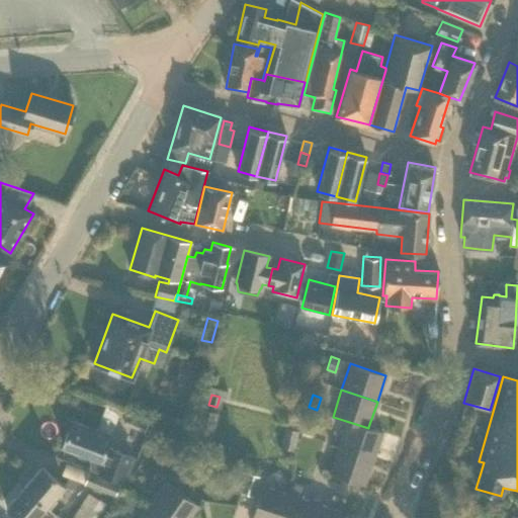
[(212,434),(218,413),(201,408),(195,430),(196,430),(193,442),(208,446),(211,434),(212,434)]
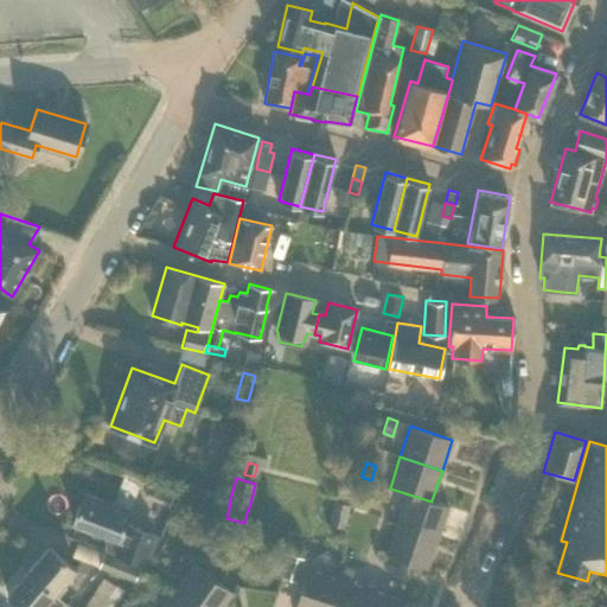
[(138,528),(125,523),(129,510),(84,492),(74,522),(91,529),(104,532),(104,549),(141,563),(153,534),(138,528)]
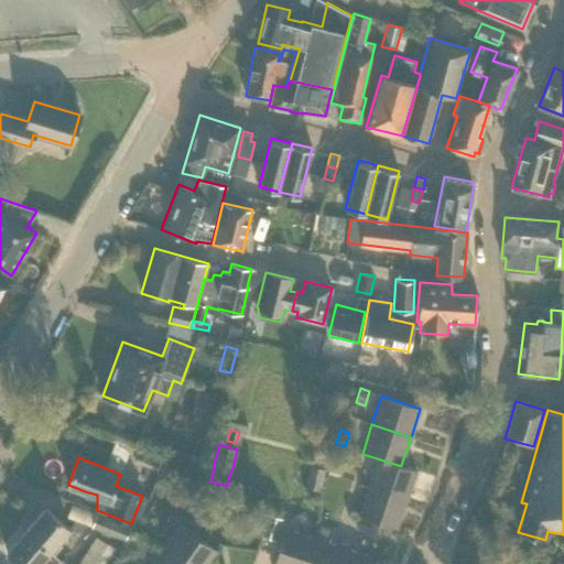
[(416,470),(401,465),(401,466),(377,458),(368,486),(407,499),(416,470)]
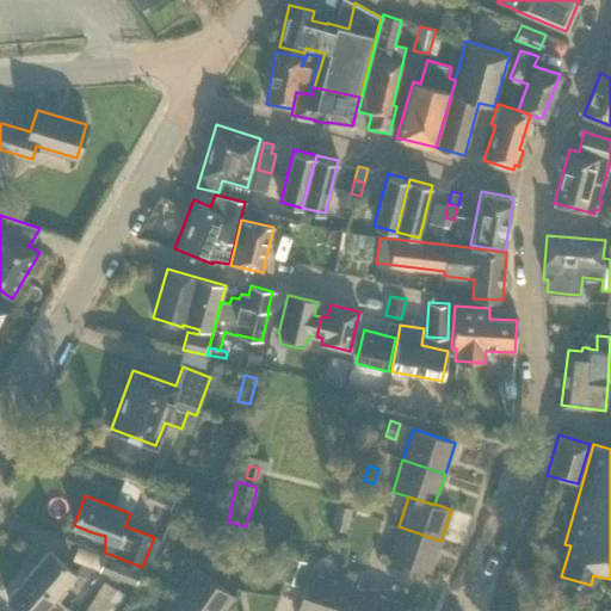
[(331,528),(346,531),(352,508),(337,505),(331,528)]
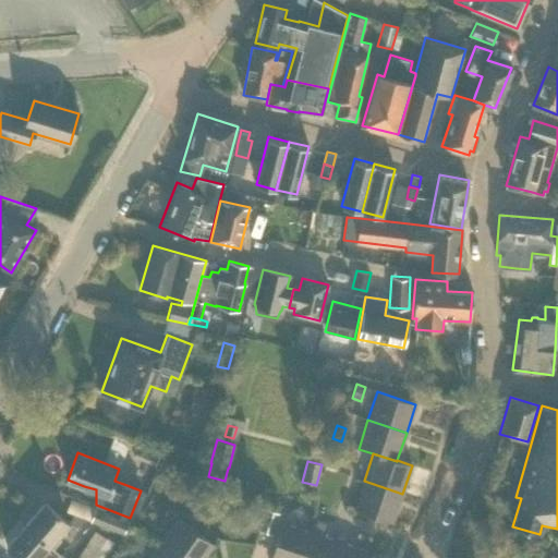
[(392,523),(402,494),(364,481),(354,510),(392,523)]
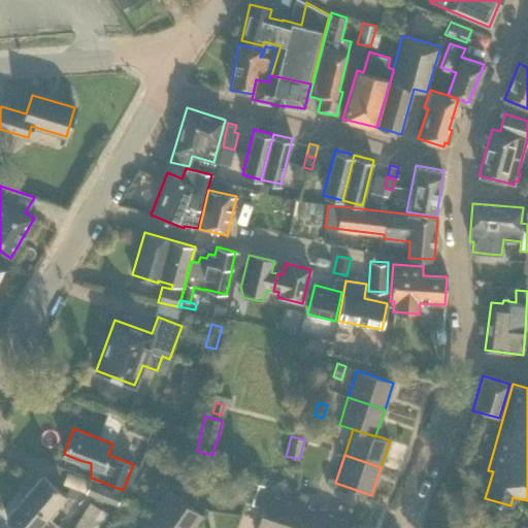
[(24,495),(46,516),(65,495),(41,474),(24,495)]
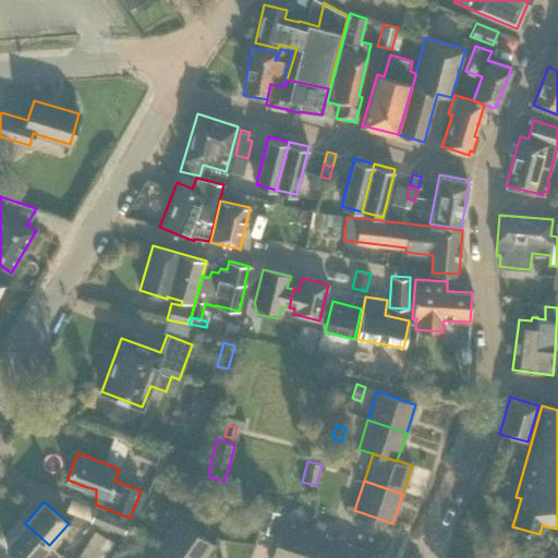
[(123,534),(128,521),(96,508),(91,521),(123,534)]
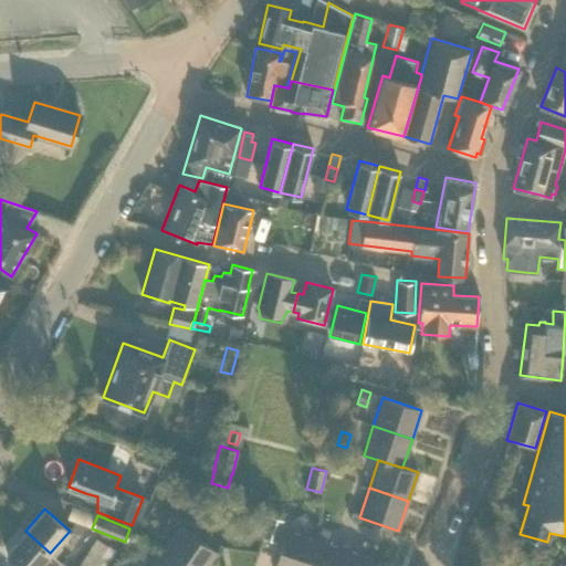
[(270,515),(262,537),(276,543),(284,520),(270,515)]
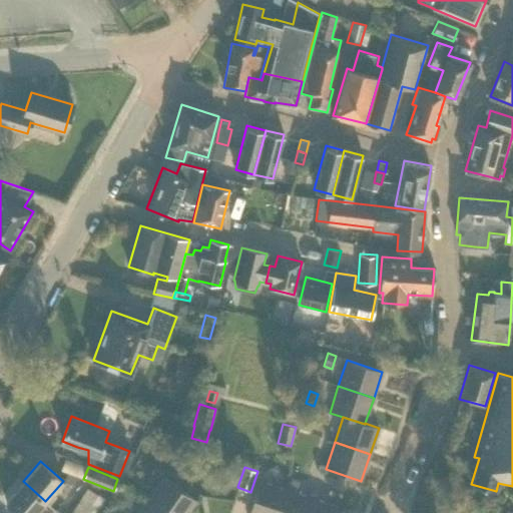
[(74,485),(78,477),(67,472),(64,481),(74,485)]
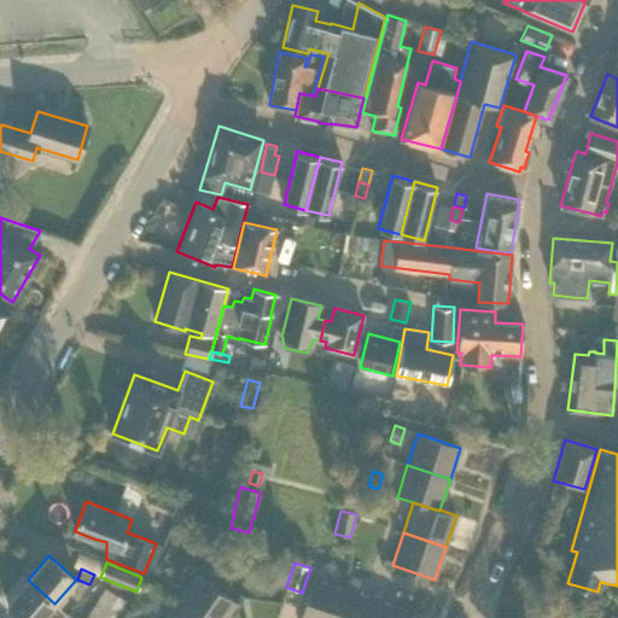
[(176,604),(194,617),(225,617),(237,604),(197,575),(176,604)]
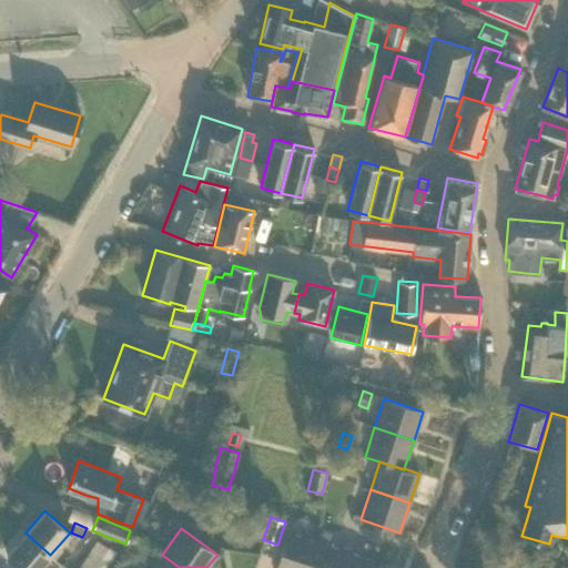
[(20,567),(39,567),(50,555),(26,533),(6,556),(20,567)]
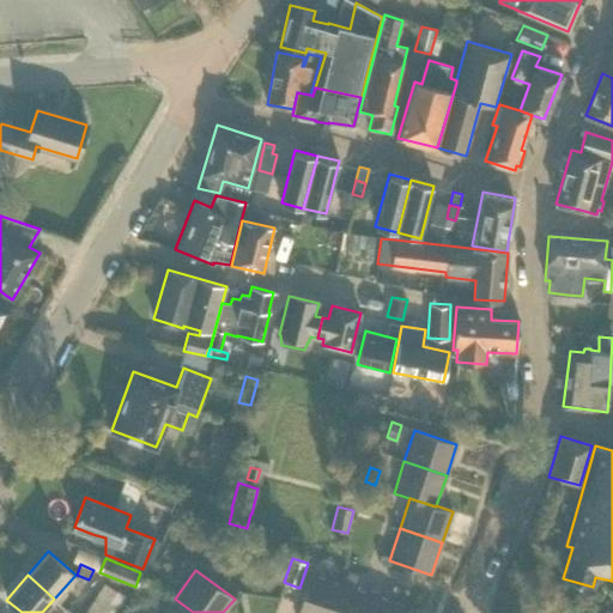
[(332,612),(341,586),(310,575),(297,612),(332,612)]
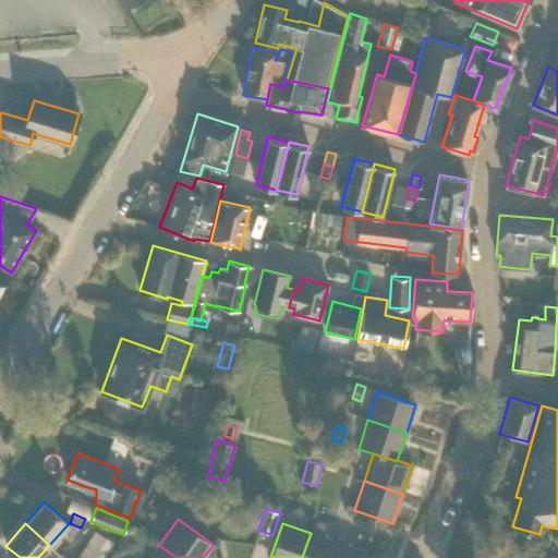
[(325,537),(328,528),(314,523),(311,533),(325,537)]
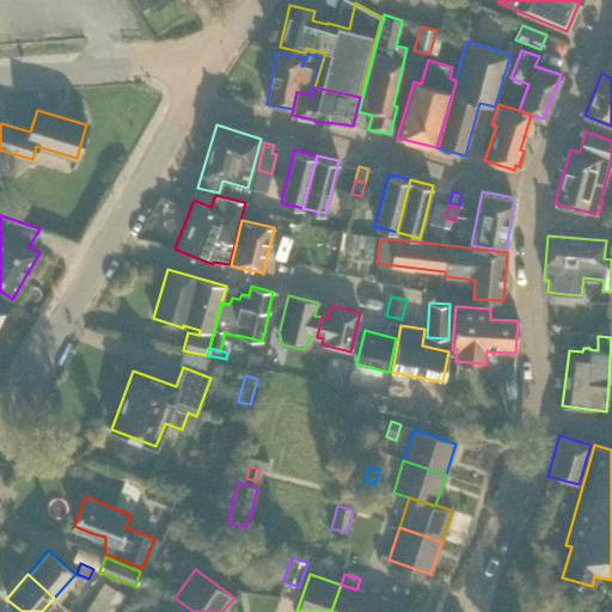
[(105,576),(87,610),(92,611),(115,611),(128,589),(105,576)]
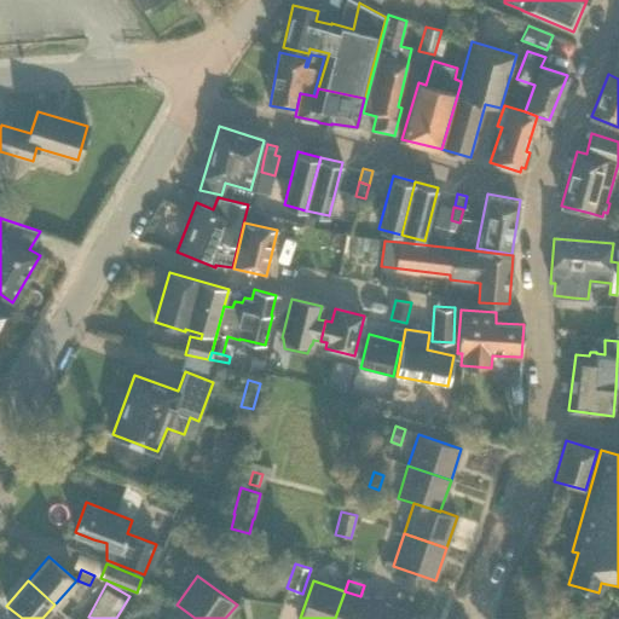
[(155,611),(165,599),(148,586),(138,599),(155,611)]
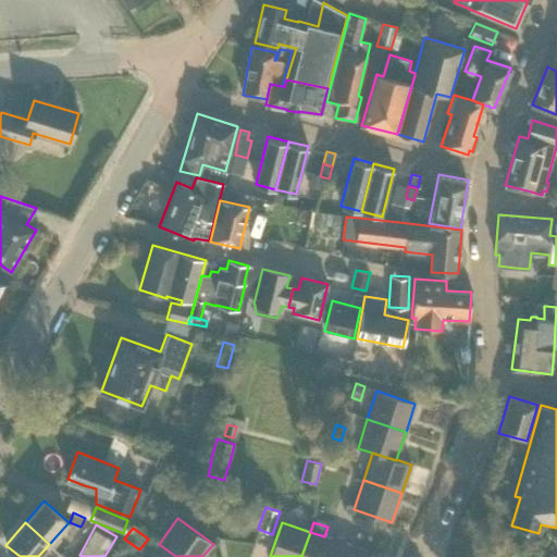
[(333,556),(338,541),(324,536),(310,532),(301,556),(333,556)]
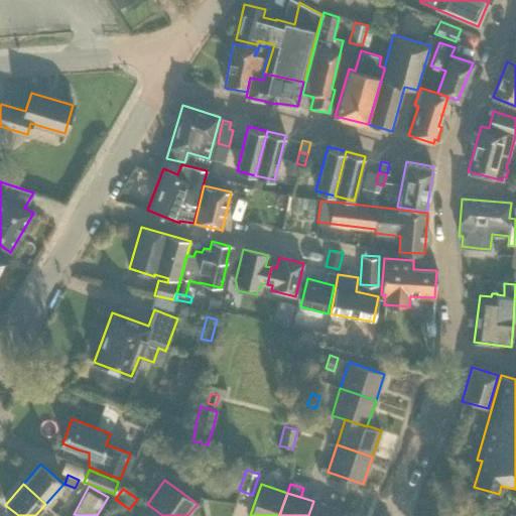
[(313,501),(308,515),(338,515),(340,510),(313,501)]
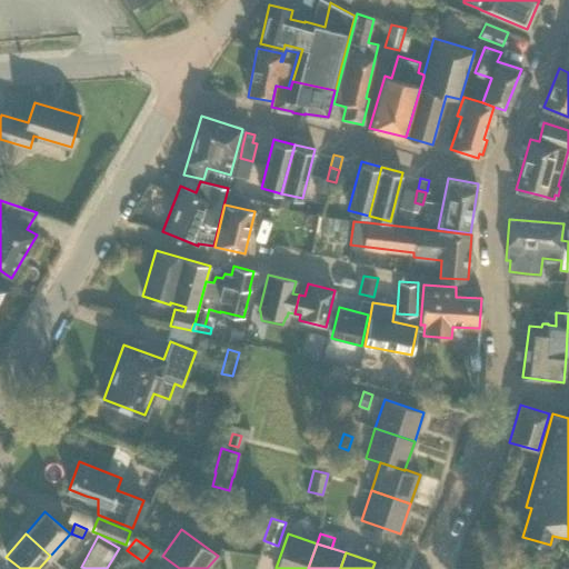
[(179,568),(162,556),(152,568),(179,568)]
